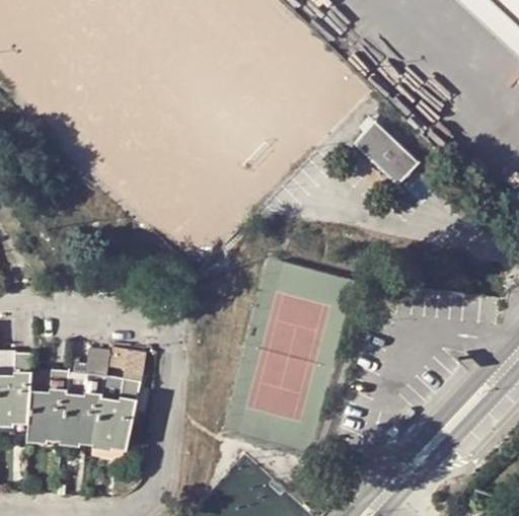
[(518,0),(494,0),(518,23),(518,0)]
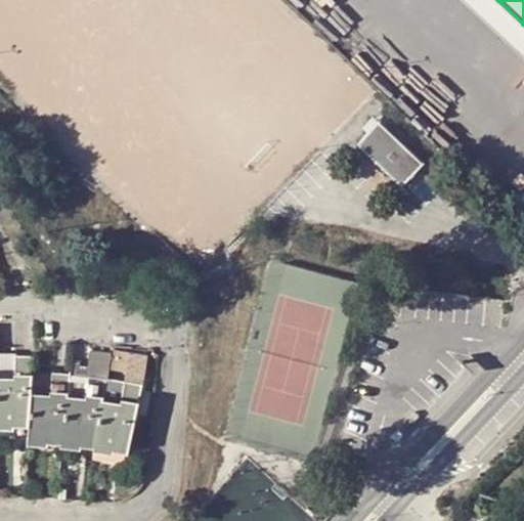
[(380,122),(357,145),(402,187),(423,164),(380,122)]
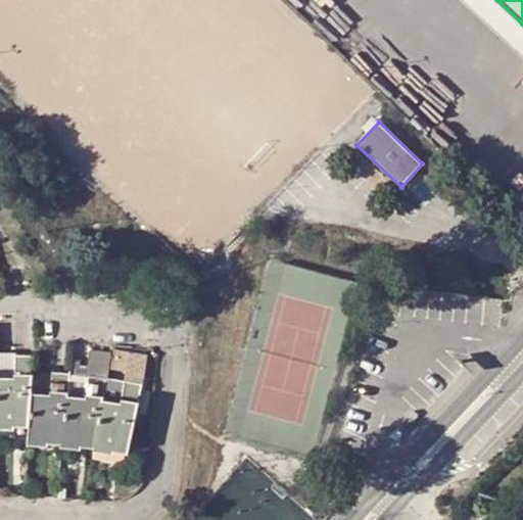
[(0,351),(2,352),(2,355),(17,355),(17,335),(0,334),(0,351)]
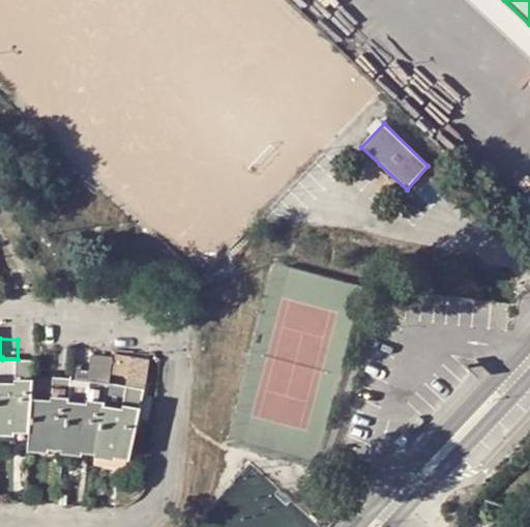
[(109,378),(112,357),(91,355),(89,371),(80,371),(78,375),(78,380),(108,383),(108,386),(112,387),(113,378),(109,378)]
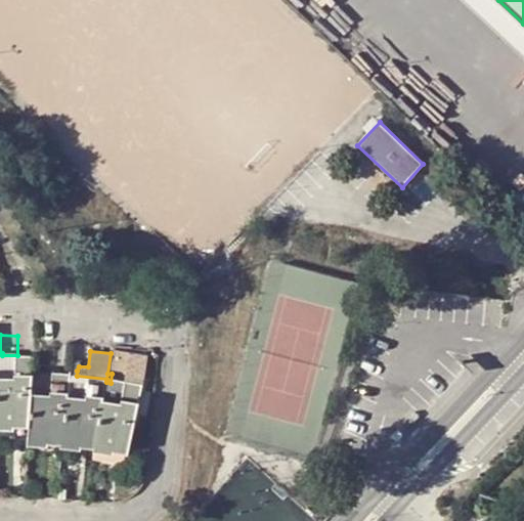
[(34,363),(35,356),(17,355),(2,355),(2,362),(0,361),(0,424),(29,425),(34,373),(34,363)]
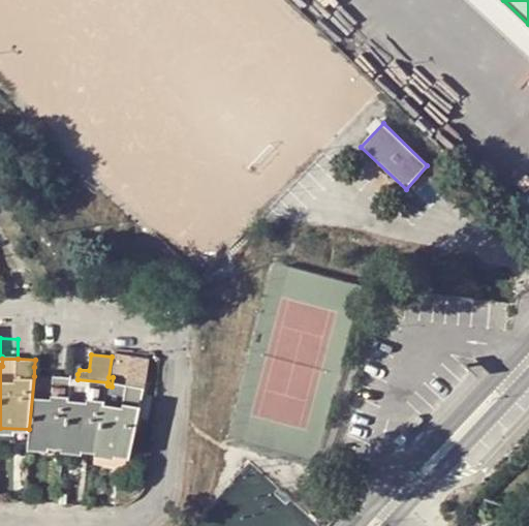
[(29,429),(28,445),(61,449),(70,382),(71,378),(34,376),(29,429)]
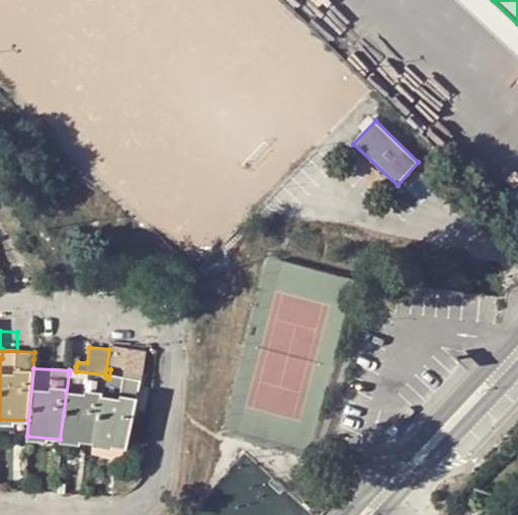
[(80,452),(82,441),(92,442),(101,397),(105,377),(105,374),(76,371),(76,374),(69,374),(60,439),(60,450),(80,452)]
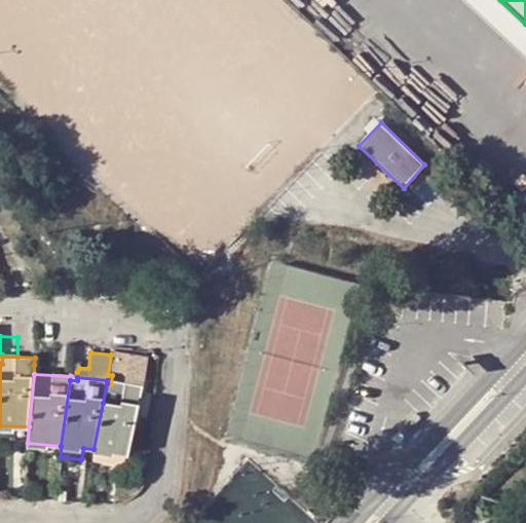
[(126,384),(121,407),(103,403),(94,449),(129,455),(143,387),(126,384)]
